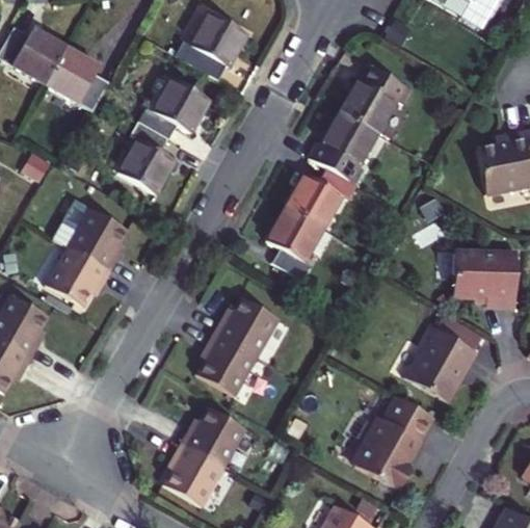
[(190,45),(226,66),(227,66),(246,32),(209,11),(190,45)]
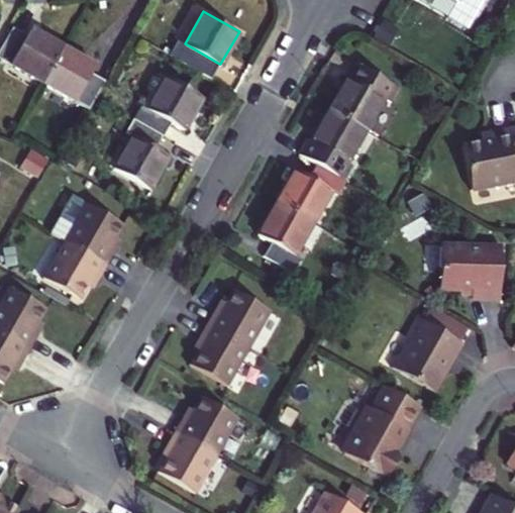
[(31,36),(19,59),(49,76),(67,45),(35,27),(31,36)]
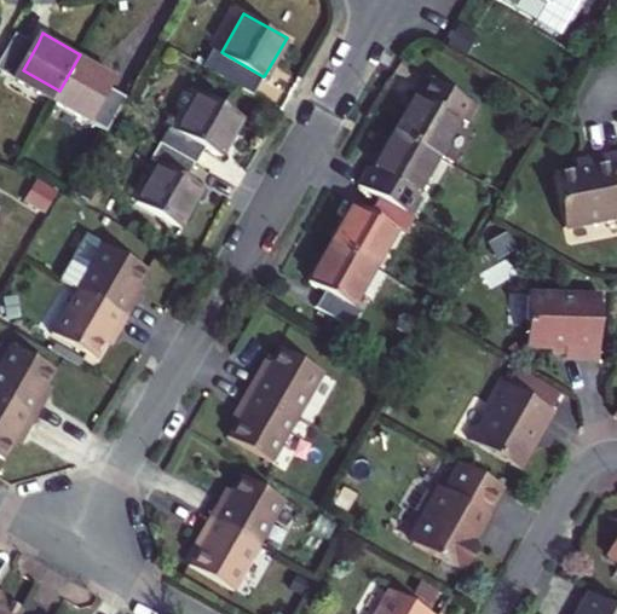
[(18,77),(23,70),(38,44),(21,34),(1,69),(18,77)]
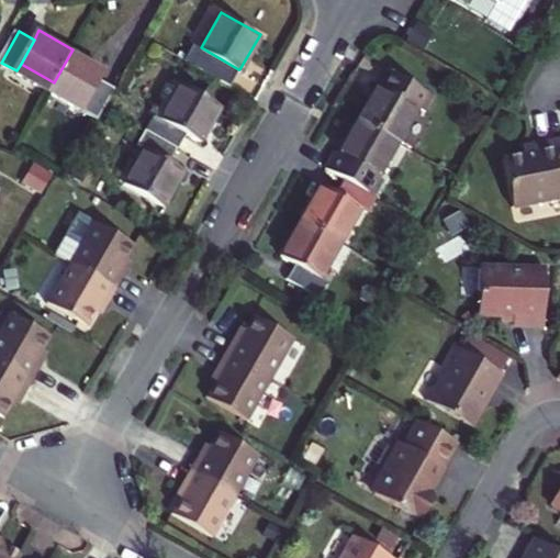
[(230,84),(238,69),(201,47),(193,43),(186,57),(187,58),(230,84)]
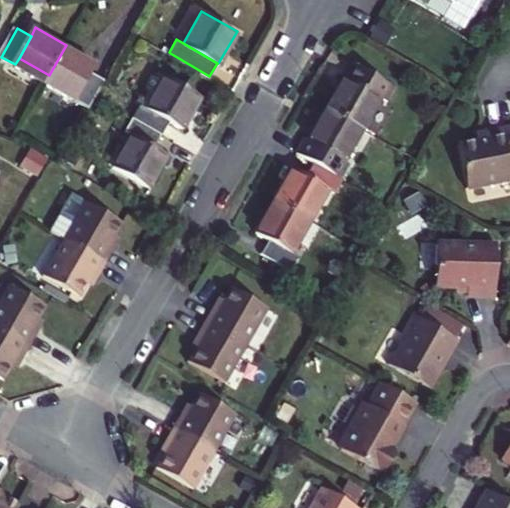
[(49,75),(78,92),(91,69),(96,61),(66,45),(49,75)]
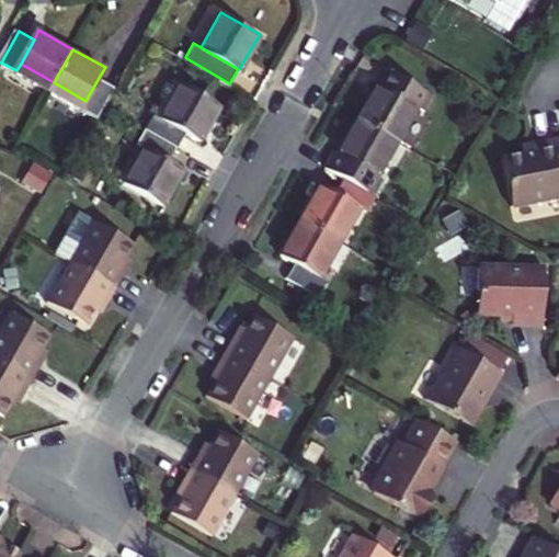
[(380,83),(418,105),(425,110),(434,93),(389,68),(380,83)]
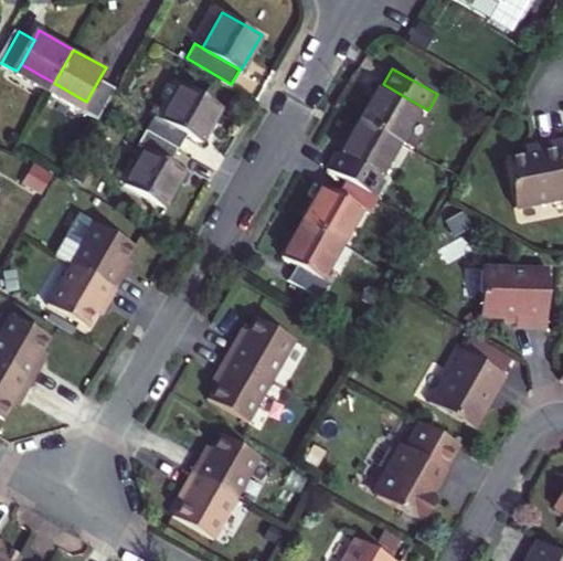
[(101,76),(86,102),(83,109),(97,118),(117,85),(101,76)]
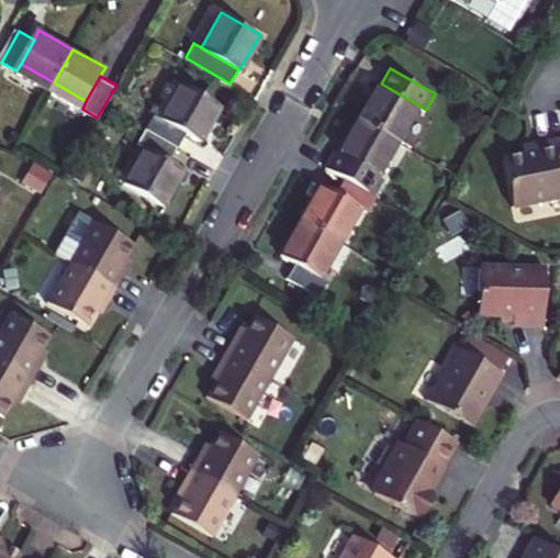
[(161,116),(187,131),(201,138),(222,102),(181,80),(161,116)]
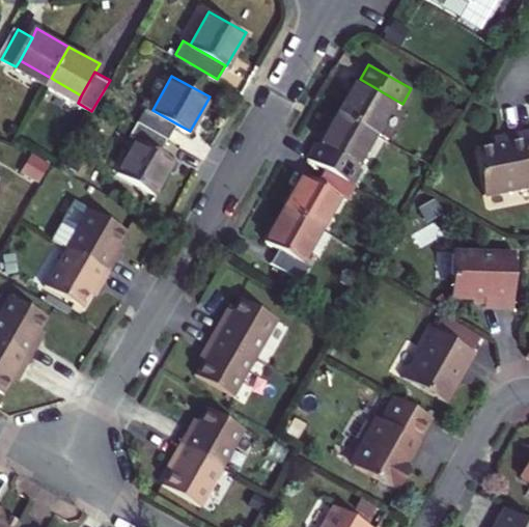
[(378,130),(395,100),(360,79),(358,78),(340,109),(378,130)]
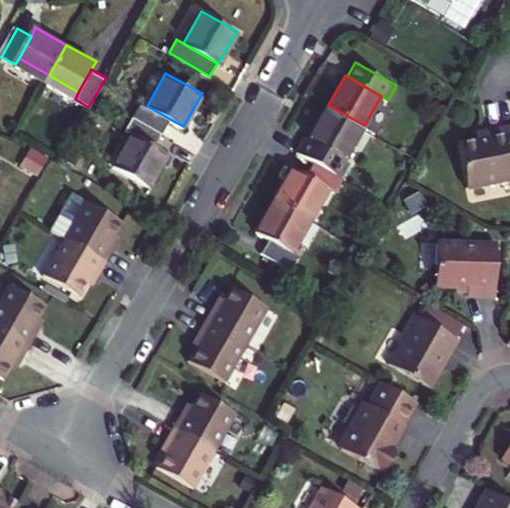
[(163,132),(170,119),(147,106),(141,103),(133,115),(163,132)]
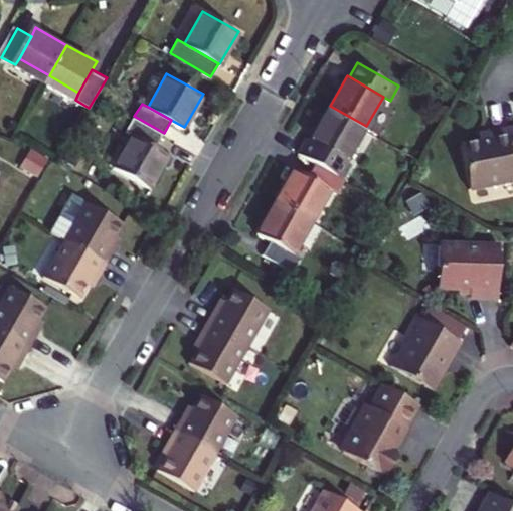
[(348,158),(366,126),(330,106),(313,137),(310,136),(302,150),(317,159),(348,177),(356,162),(348,158)]
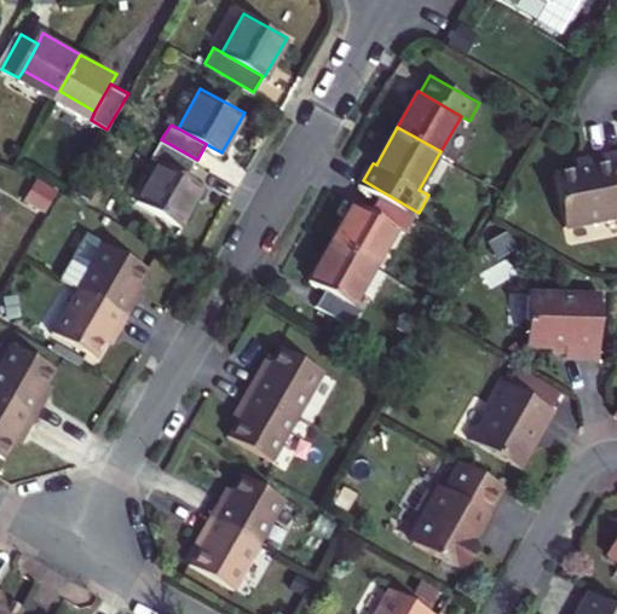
[(161,160),(188,175),(197,160),(161,139),(153,156),(161,160)]
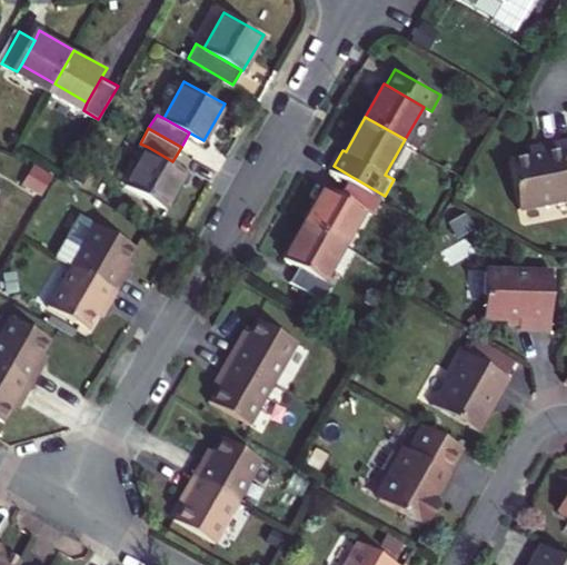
[(566,135),(540,141),(543,150),(530,154),(509,157),(519,206),(566,196),(566,135)]
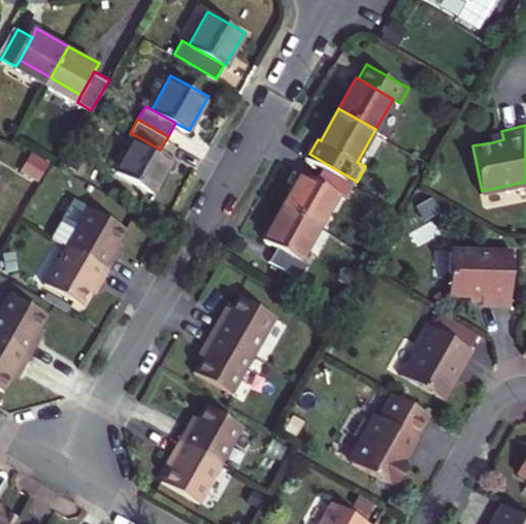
[(503,139),(501,131),(490,133),(492,142),(503,139)]
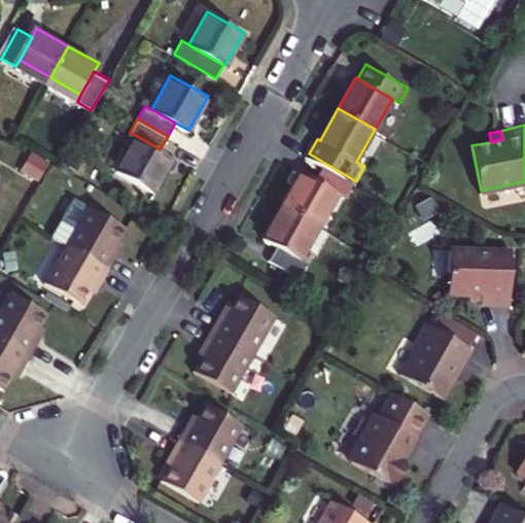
[(174,157),(160,149),(137,136),(117,170),(154,190),(174,157)]
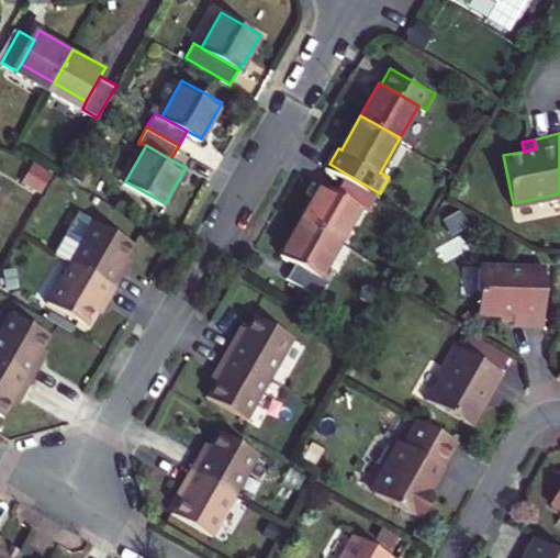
[(43,189),(53,170),(35,160),(25,178),(43,189)]
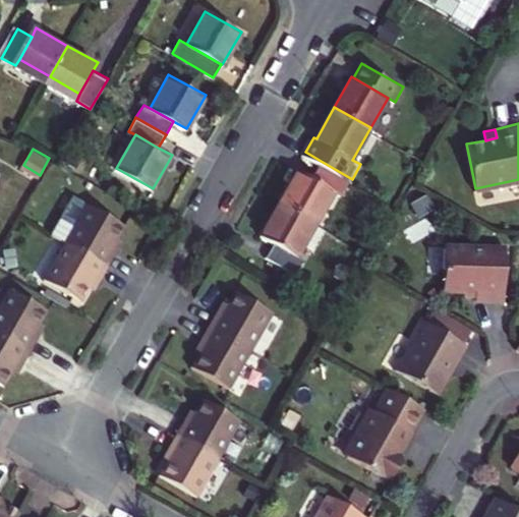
[(311,176),(335,189),(343,194),(352,179),(321,161),(311,176)]
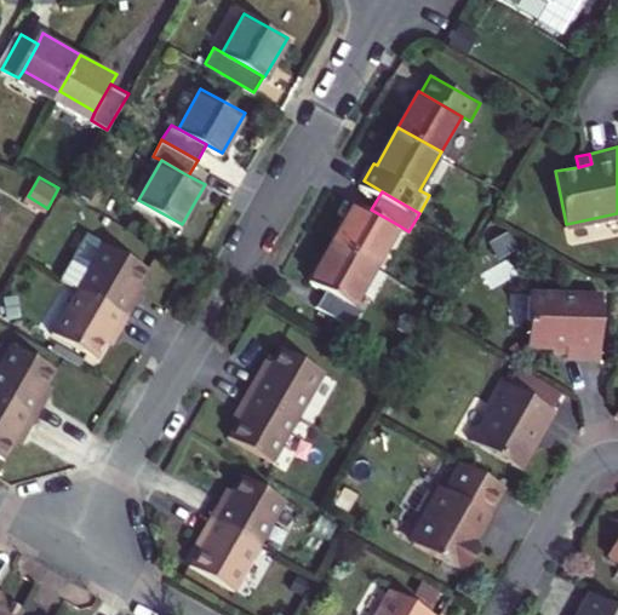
[(377,264),(399,225),(371,210),(355,201),(333,239),(377,264)]
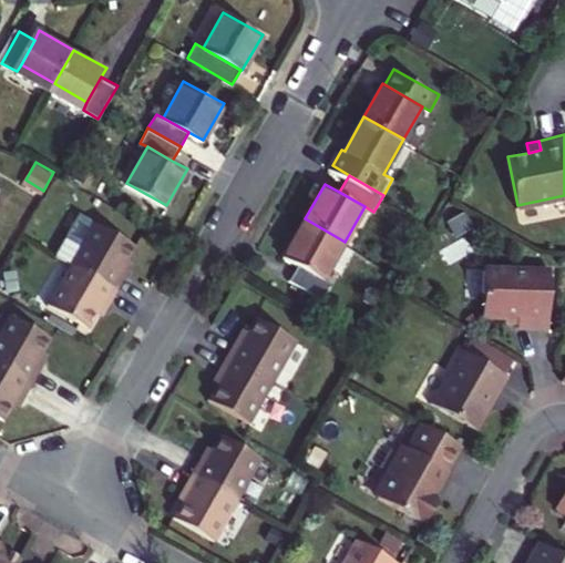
[(473,225),(464,210),(448,218),(456,234),(473,225)]
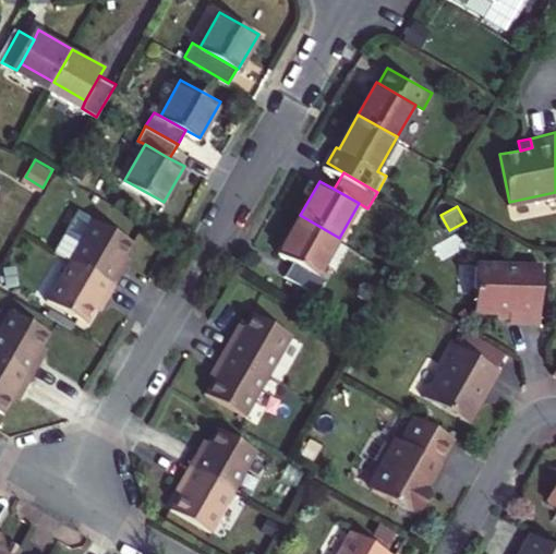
[(65,232),(80,240),(94,216),(80,208),(65,232)]
